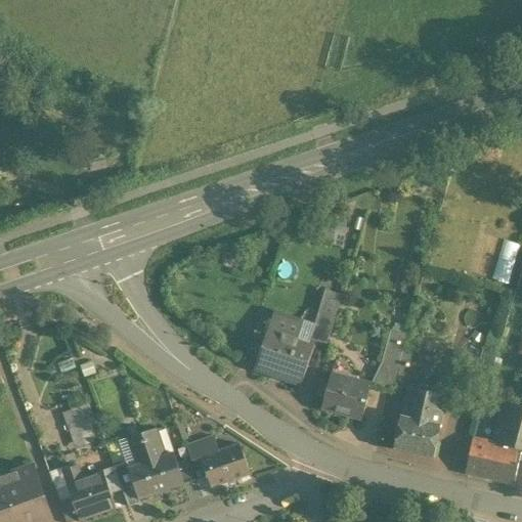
[(212,265),(217,277),(228,273),(224,261),(212,265)]
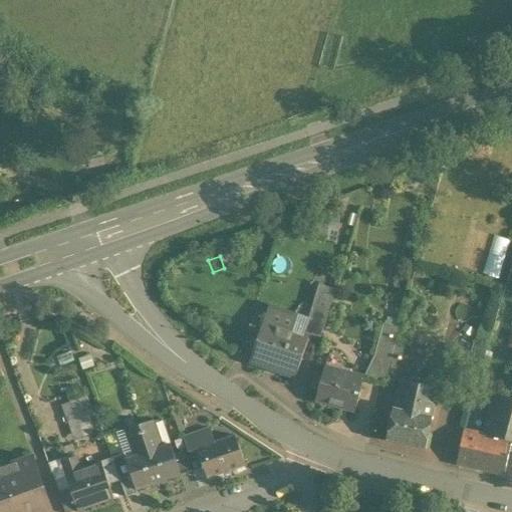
[(333,288),(318,283),(306,321),(303,331),(319,336),(333,288)]
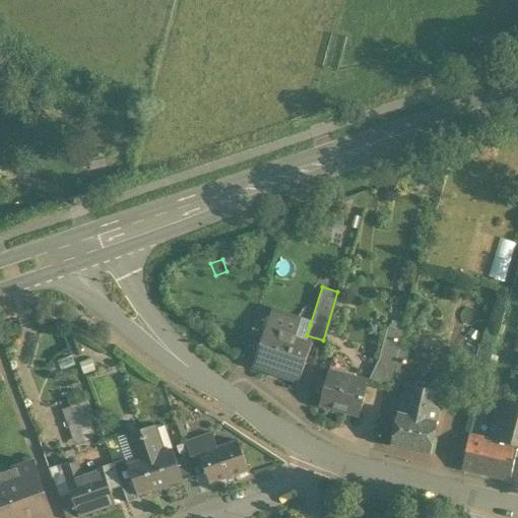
[(296,320),(269,312),(265,326),(290,334),(296,320)]
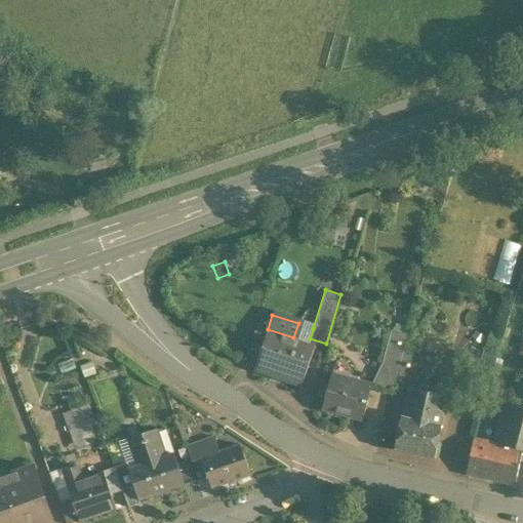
[(313,328),(298,323),(293,337),(309,343),(310,338),(313,328)]
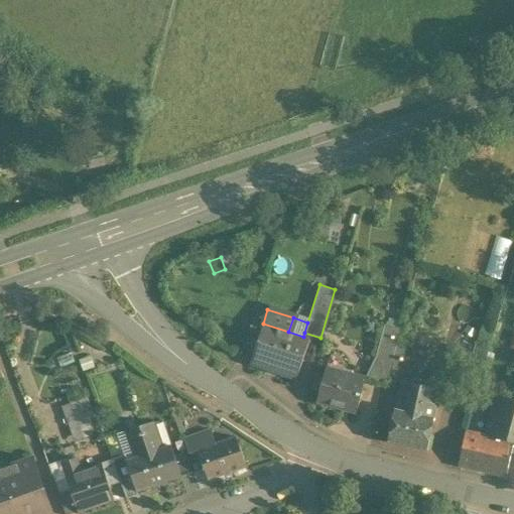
[(288,332),(263,324),(251,358),(278,367),(277,371),(295,377),(297,370),(308,339),(303,337),(288,332)]
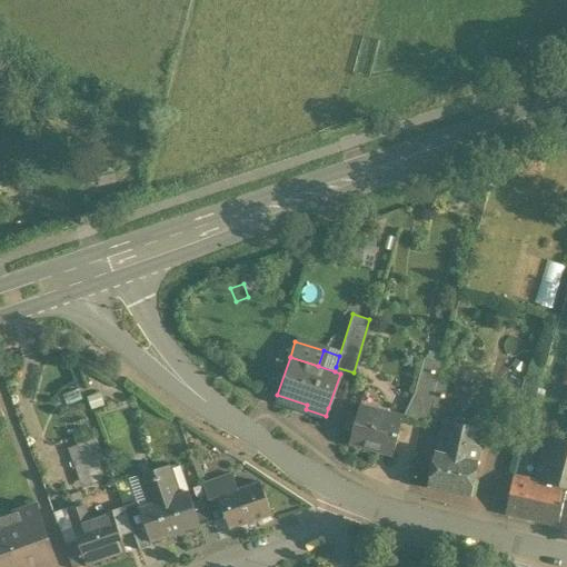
[(426,358),(416,393),(431,397),(437,377),(440,361),(426,358)]
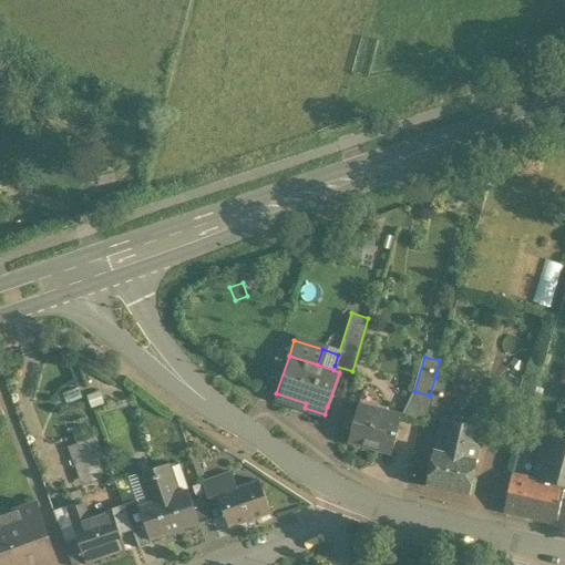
[(445,379),(435,376),(430,396),(423,422),(439,425),(440,418),(454,421),(460,394),(443,390),(445,379)]
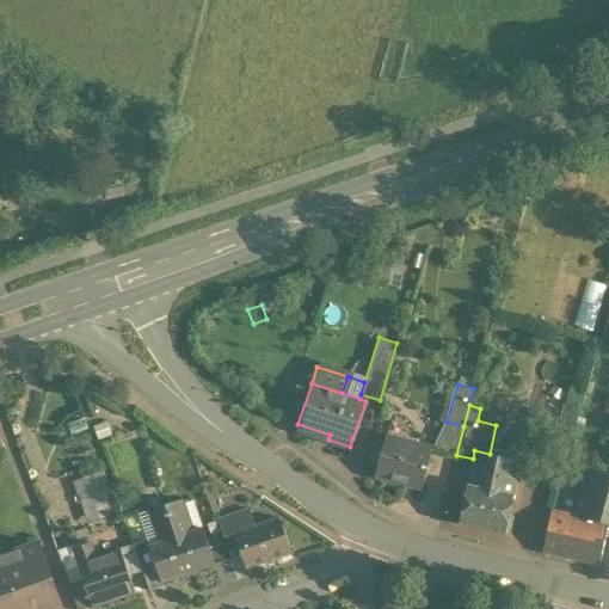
[(82,420),(69,425),(72,435),(86,431),(82,420)]
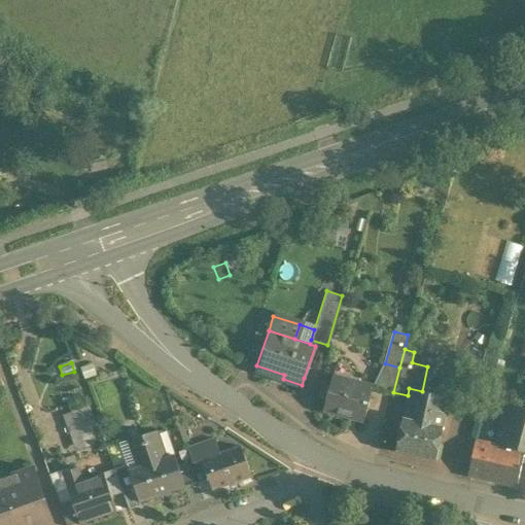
[(399,368),(385,363),(385,366),(379,388),(393,392),(399,368)]
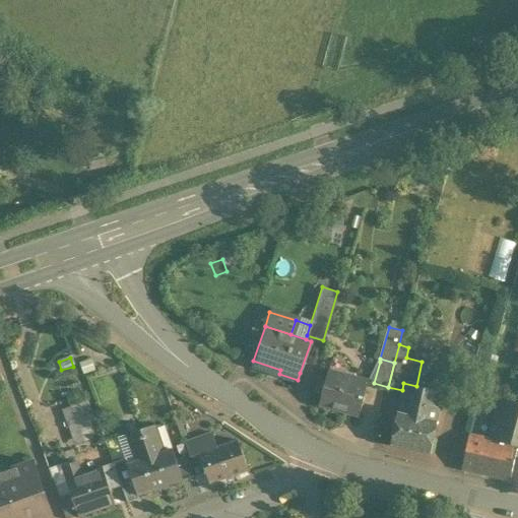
[(367,381),(374,383),(380,362),(372,360),(366,380),(368,380),(367,381)]
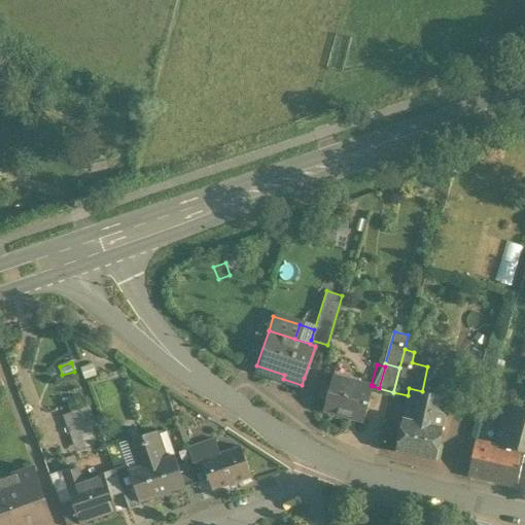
[(92,366),(81,370),(85,380),(95,377),(92,366)]
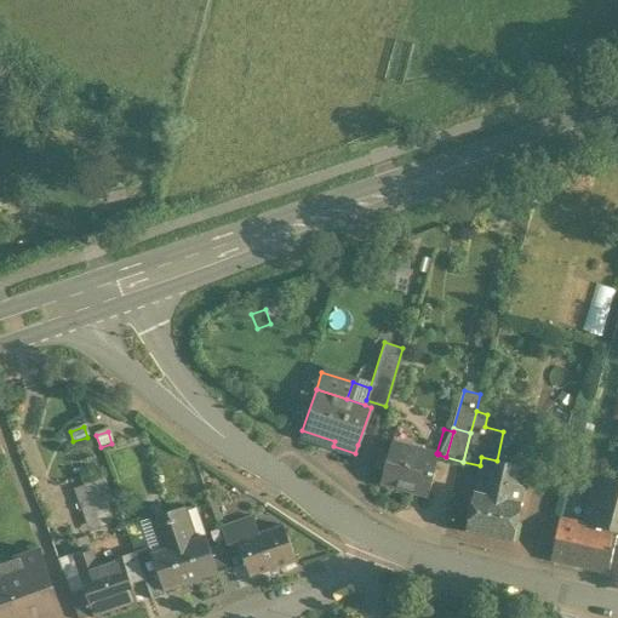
[(581,440),(564,435),(554,468),(571,473),(581,440)]
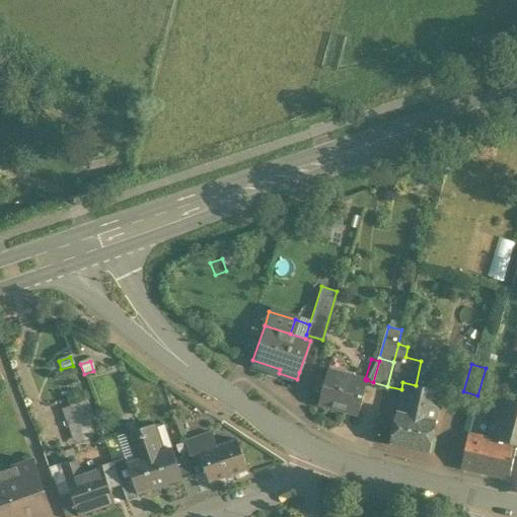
[(365,379),(328,369),(323,385),(318,402),(357,414),(366,380),(367,379),(365,379)]
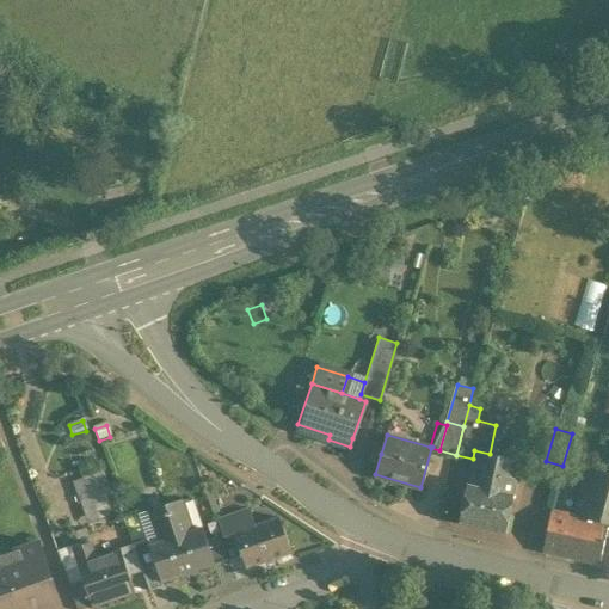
[(490,454),(474,450),(473,459),(467,484),(511,493),(518,460),(490,454)]
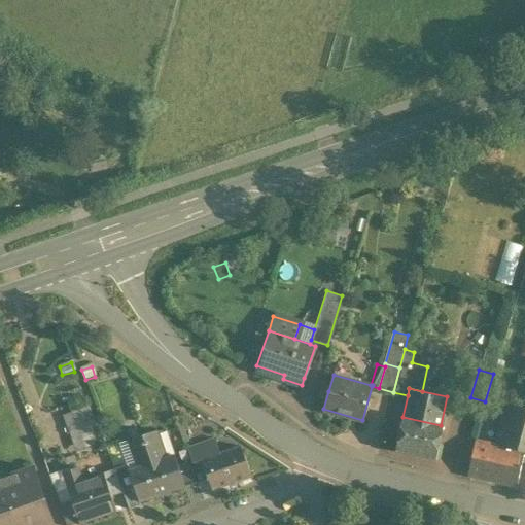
[(524,407),(505,403),(494,444),(523,450),(523,451),(524,450),(524,407)]
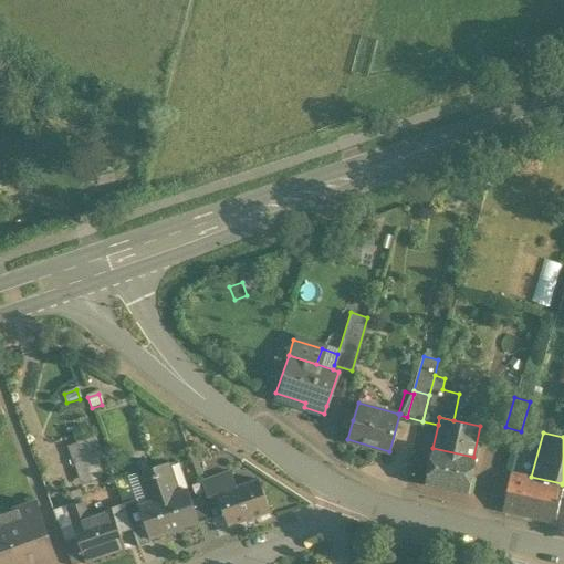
[(94,435),(68,445),(80,474),(96,469),(92,457),(101,453),(94,435)]
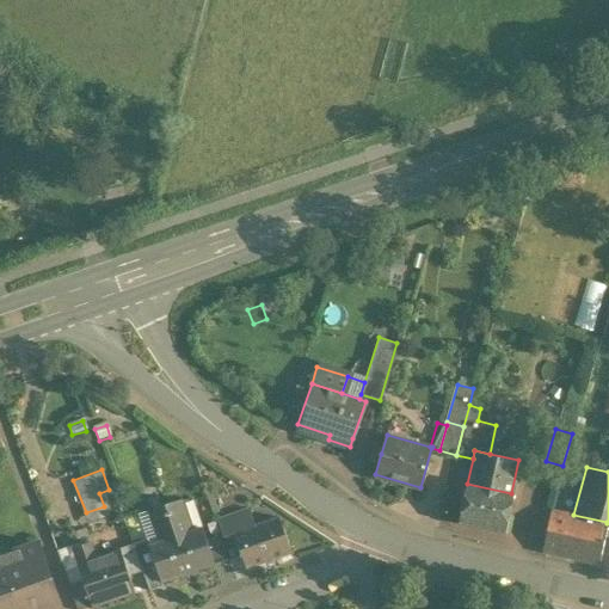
[(467,484),(466,484),(457,522),(504,531),(512,493),(511,493),(467,484)]
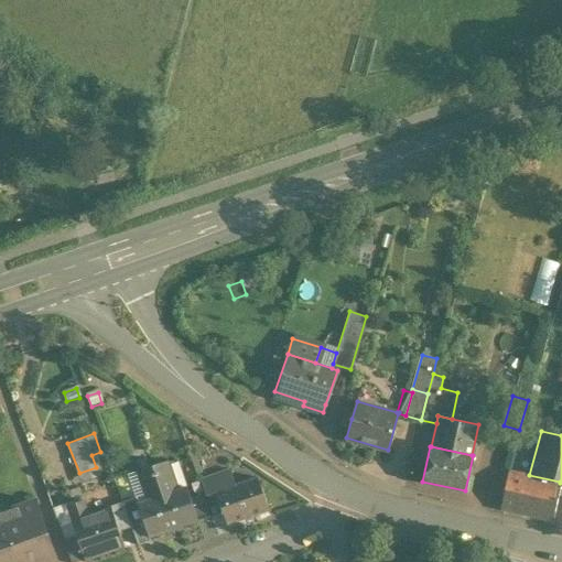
[(166,460),(151,465),(161,494),(176,488),(166,460)]
